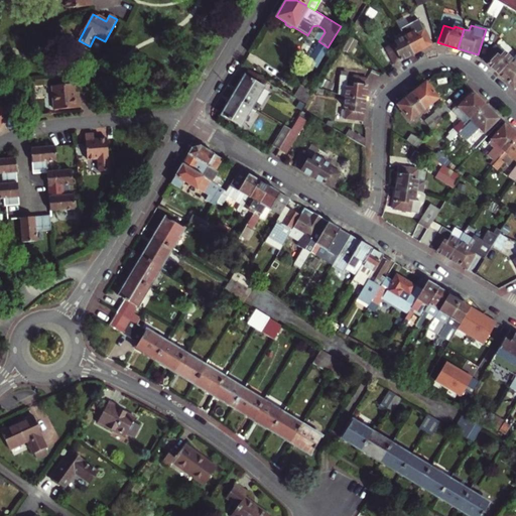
[(413,31),(404,35),(406,38),(413,53),(432,43),(424,28),(414,32),(413,31)]
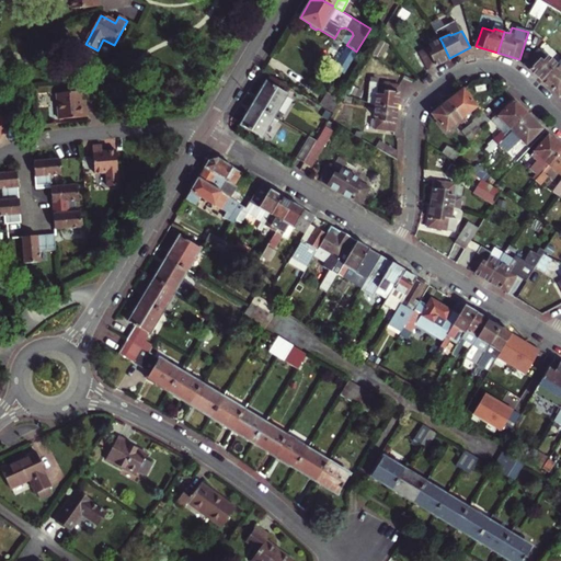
[(416,44),(428,68),(449,58),(442,42),(439,38),(430,44),(427,38),(416,44)]
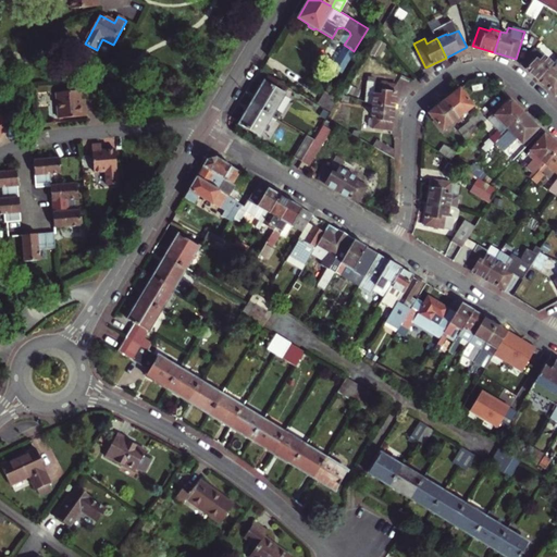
[(534,49),(521,63),(539,79),(553,63),(544,56),(543,58),(534,49)]
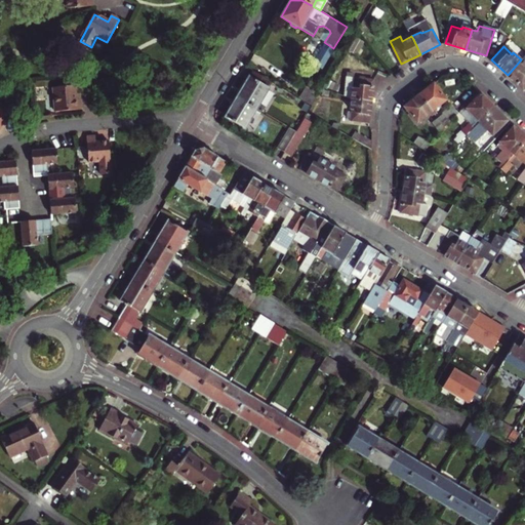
[(524,63),(521,59),(508,75),(523,89),(524,87),(524,63)]
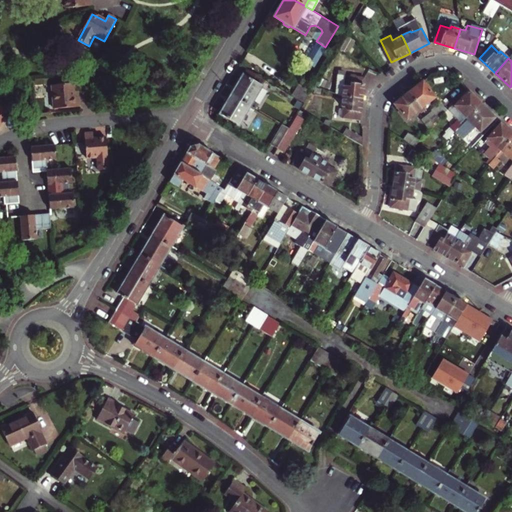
[(250,106),(265,80),(246,68),(241,75),(242,76),(231,94),(250,106)]
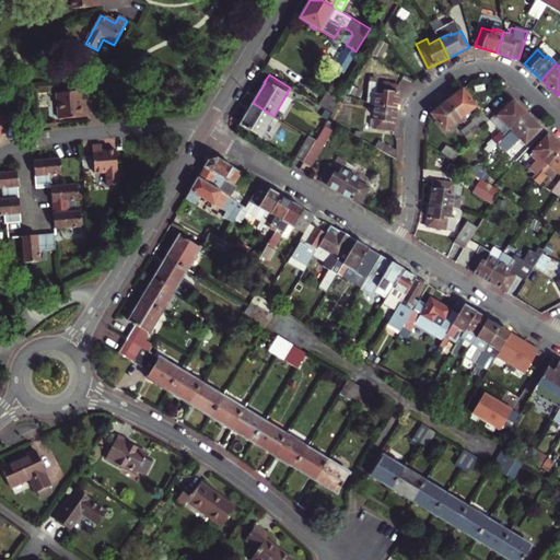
[(374,106),(396,108),(398,84),(370,82),(368,103),(374,106)]
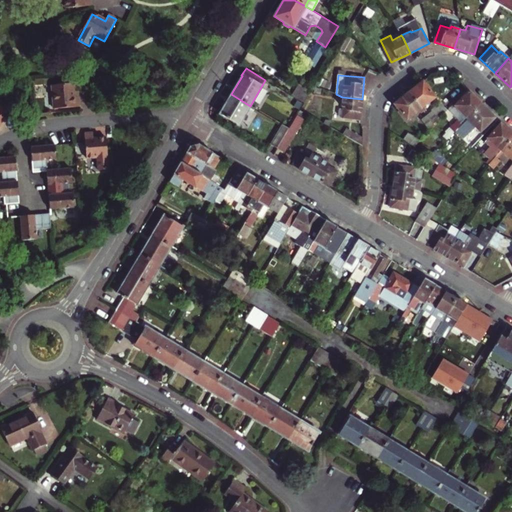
[(302,79),(291,96),(304,103),(314,86),(302,79)]
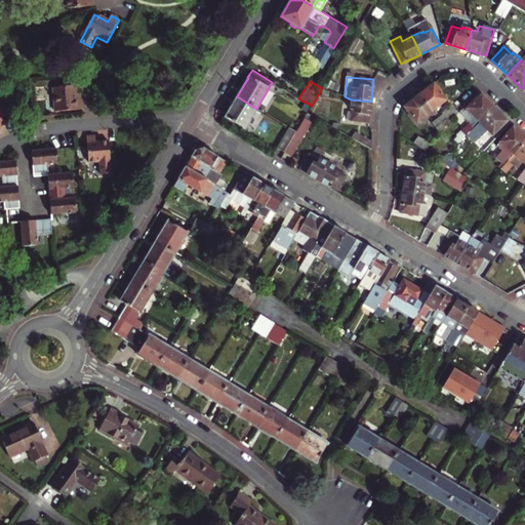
[(418,95),(434,114),(436,113),(434,110),(446,99),(433,83),(418,95)]
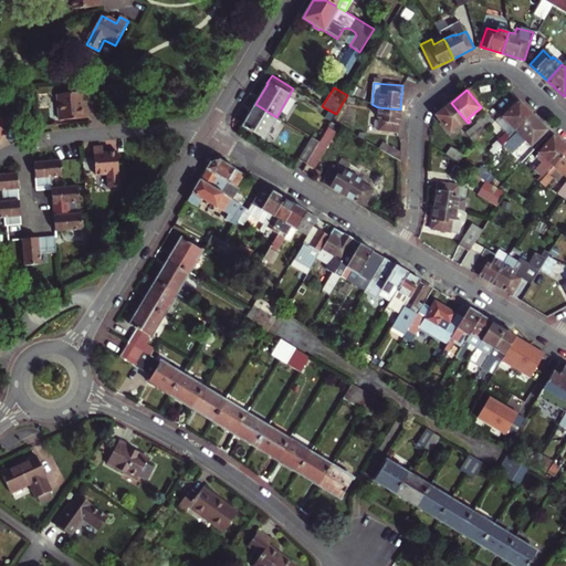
[(84,106),(84,101),(83,92),(59,94),(61,119),(88,117),(88,106),(84,106)]
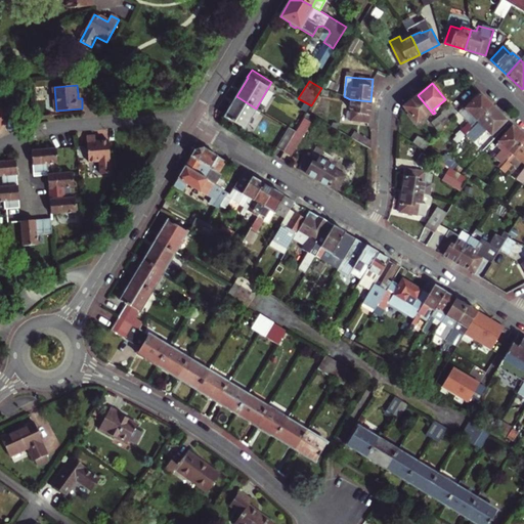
[(475,122),(476,124),(493,107),(480,94),(466,108),(477,120),(475,122)]
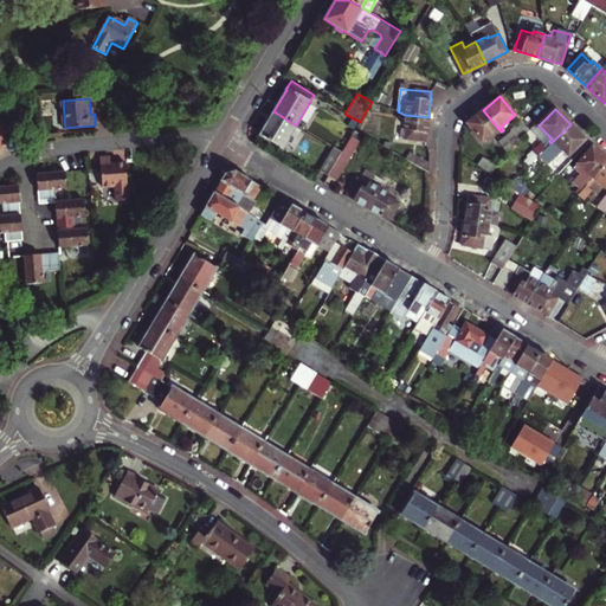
[(501,131),(483,110),(466,123),(481,142),(496,130),(498,134),(501,131)]
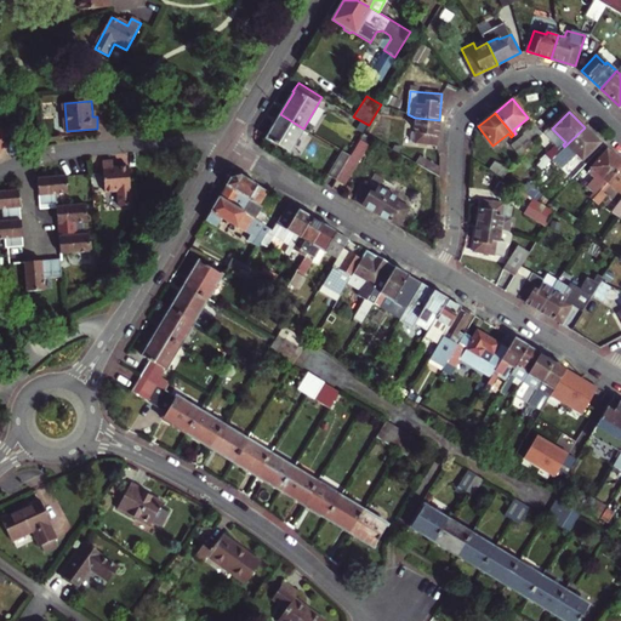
[(303,129),(280,114),(266,138),(289,152),(303,129)]
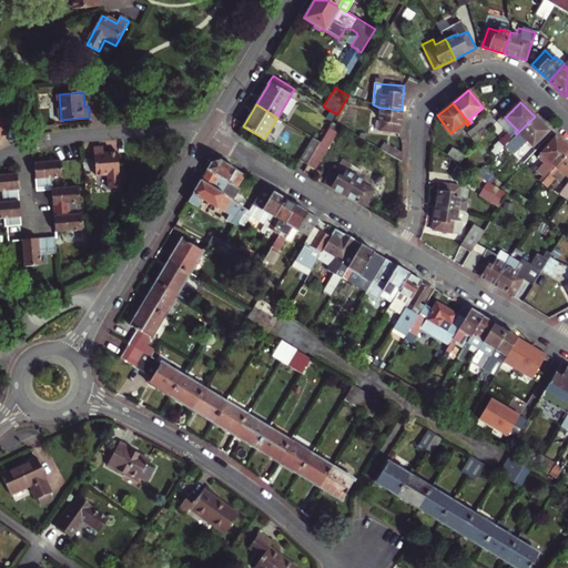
[(399,132),(402,110),(379,108),(378,117),(382,117),(379,130),(399,132)]
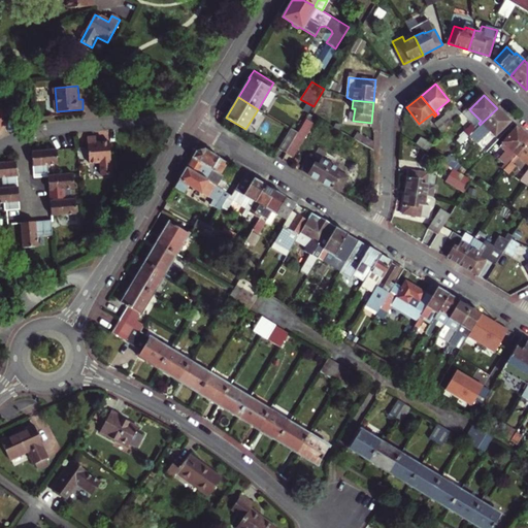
[(0,106),(0,122),(1,120),(4,122),(10,113),(0,106)]
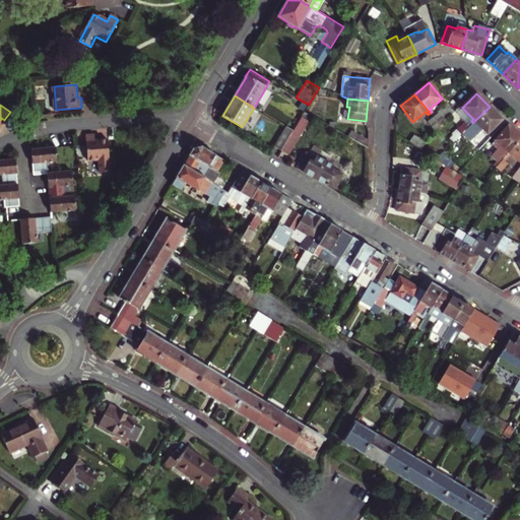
[(440,126),(443,123),(454,112),(446,105),(439,112),(438,113),(433,118),(440,126)]
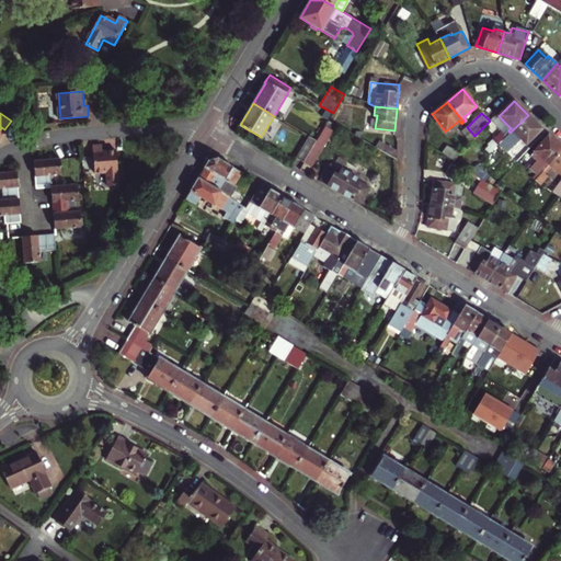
[(526,145),(542,129),(528,115),(510,133),(512,135),(515,133),(526,145)]
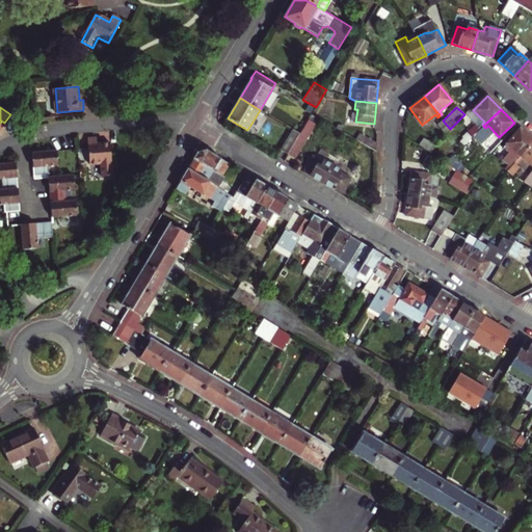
[(320,118),(312,113),(299,134),(288,154),(295,158),(320,118)]
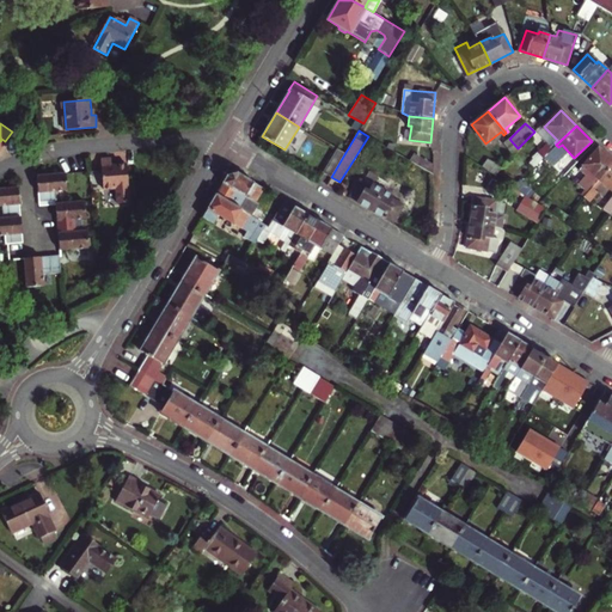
[(518,148),(509,139),(505,142),(514,155),(520,151),(518,148)]
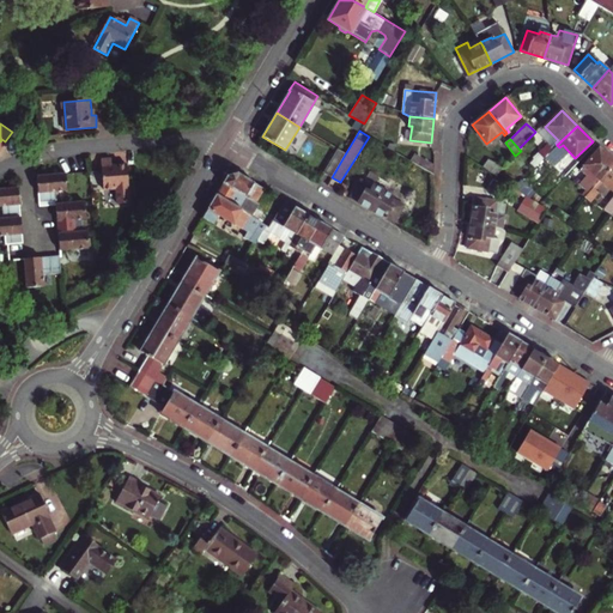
[(539,153),(544,158),(553,150),(547,145),(539,153)]
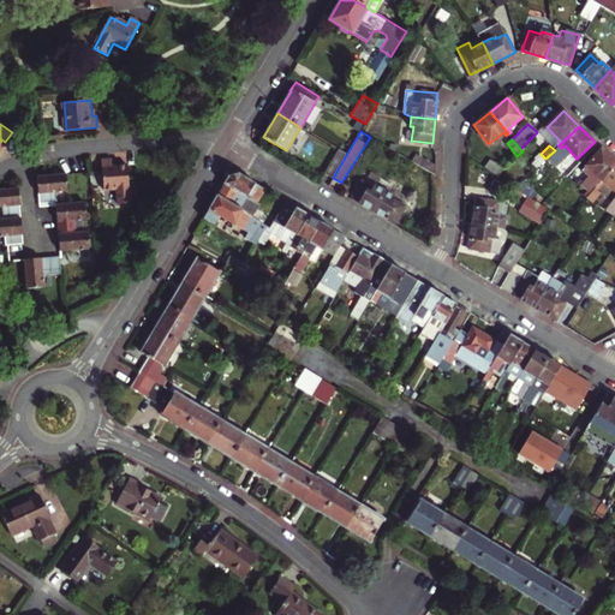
[(614,165),(614,160),(601,148),(584,166),(591,172),(584,180),(589,184),(580,192),(586,198),(595,189),(598,184),(614,165)]
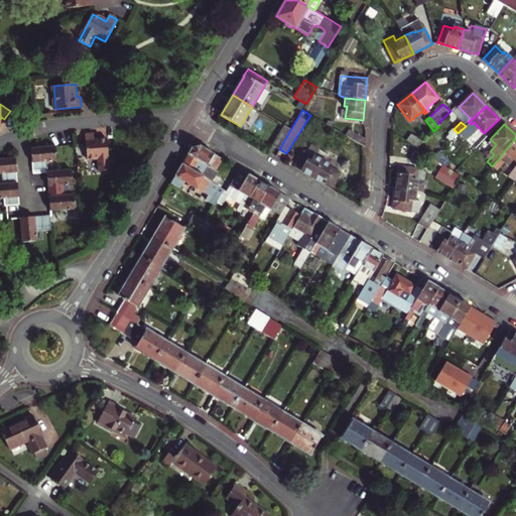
[(272,145),(279,149),(290,130),(283,126),(272,145)]
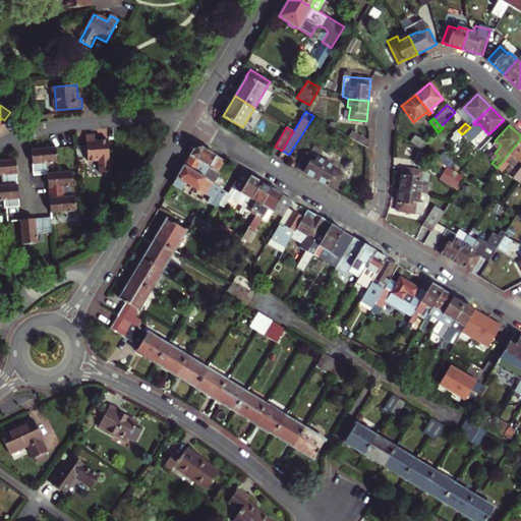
[(474,131),(470,127),(462,134),(458,138),(462,143),(474,131)]
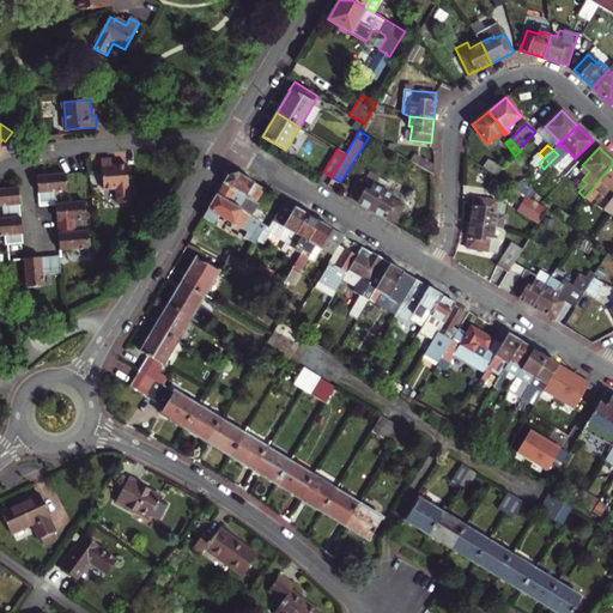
[(413,152),(408,159),(434,174),(434,164),(413,152)]
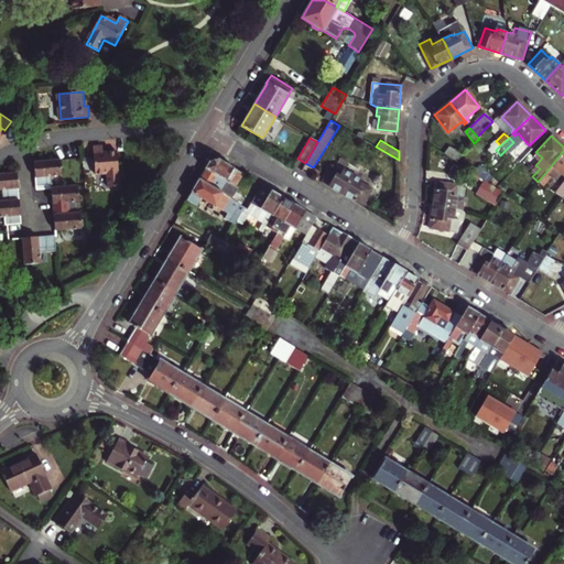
[(101,145),(93,147),(95,175),(107,174),(108,186),(119,186),(117,152),(102,152),(101,145)]
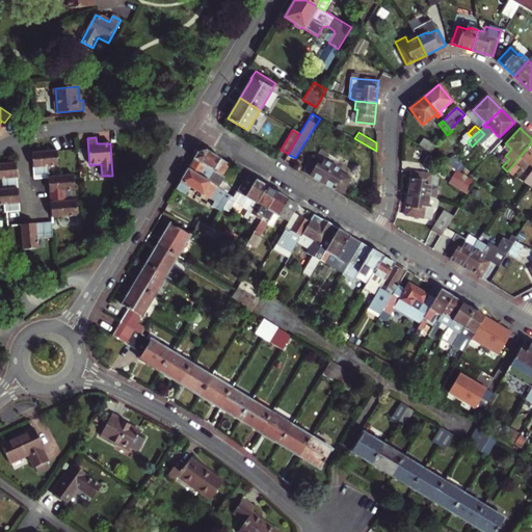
[(424,138),(420,144),(431,153),(435,147),(436,145),(424,138)]
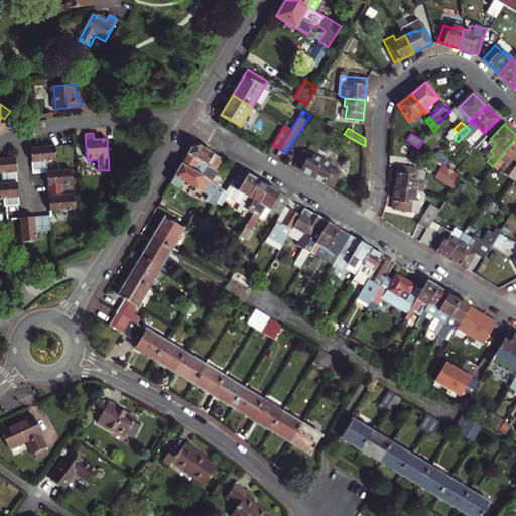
[(506,153),(515,161),(515,138),(502,154),(504,156),(506,153)]
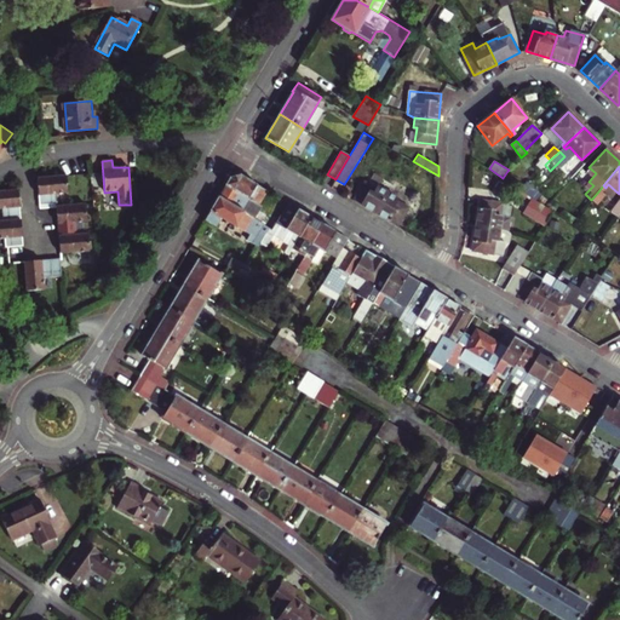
[(258,204),(265,190),(240,174),(231,177),(219,196),(254,218),(262,206),(258,204)]
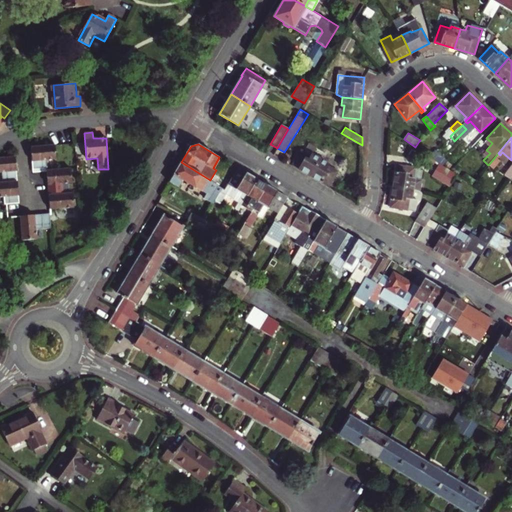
[(56,158),(55,145),(31,147),(33,168),(47,167),(47,159),(56,158)]
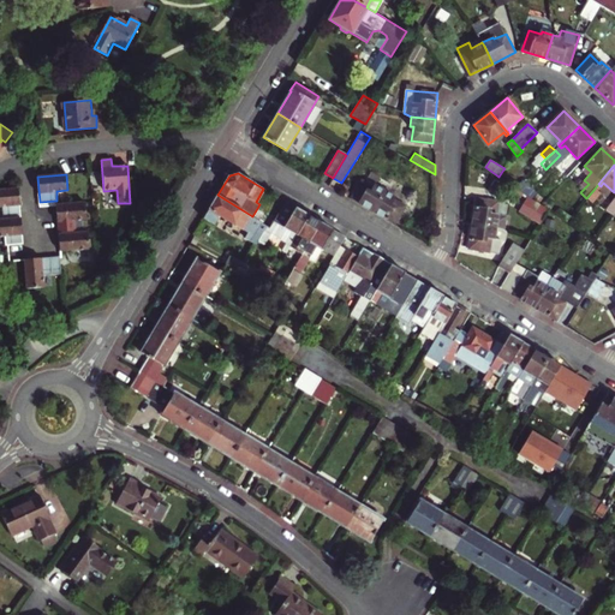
[(392,179),(384,191),(383,192),(372,212),(394,225),(405,207),(394,199),(395,198),(390,195),(398,183),(392,179)]
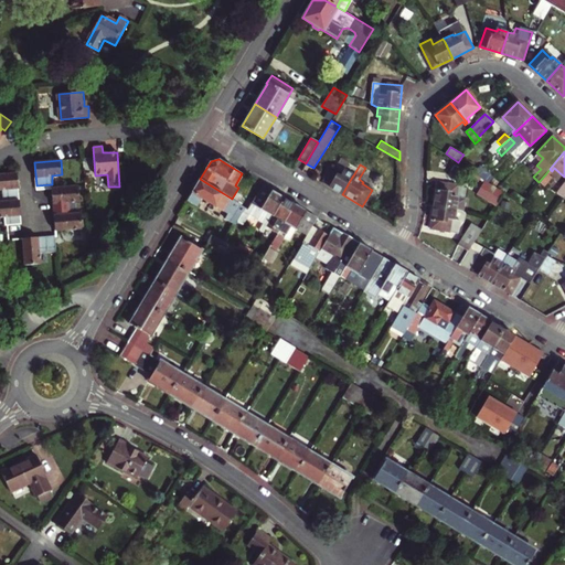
[(322,182),(342,194),(352,177),(353,176),(344,170),(343,172),(332,166),(322,182)]
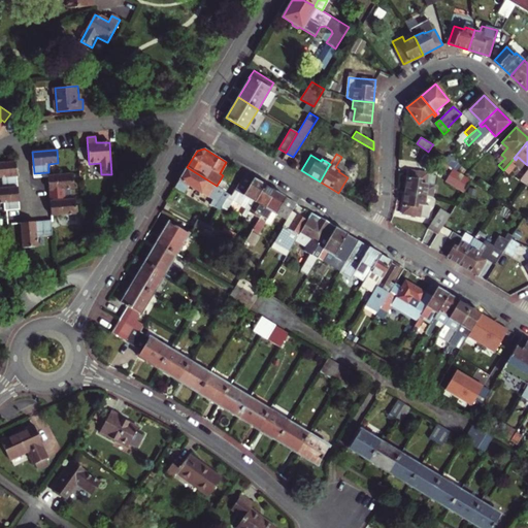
[(14,162),(0,162),(0,177),(1,177),(2,188),(17,187),(14,162)]
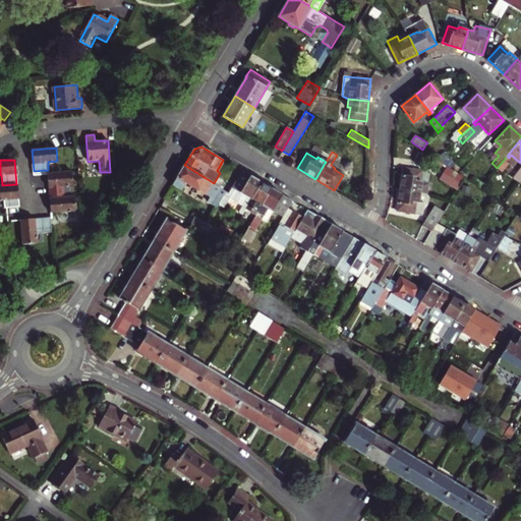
[(497,168),(478,187),(484,190),(508,164),(504,160),(497,168)]
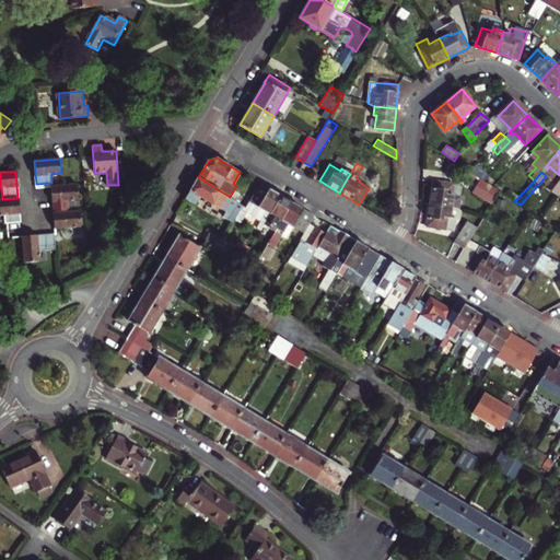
[(198,177),(185,199),(200,209),(206,200),(226,212),(223,219),(233,224),(244,206),(230,197),(198,177)]
